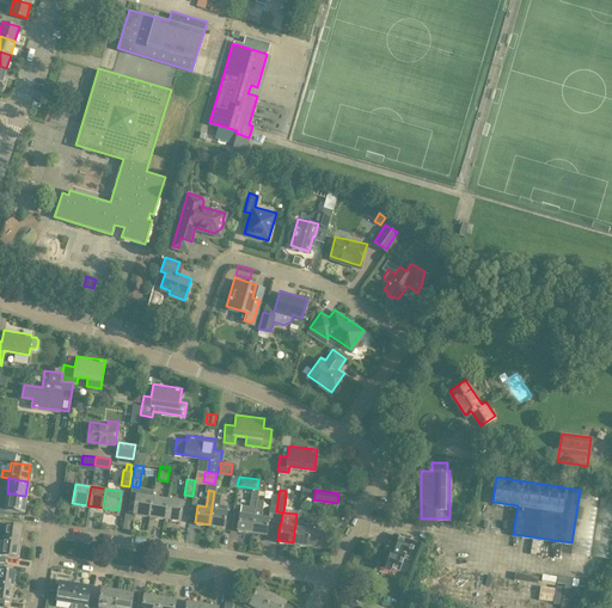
[(221,492),(214,491),(209,524),(224,527),(227,504),(219,503),(221,492)]
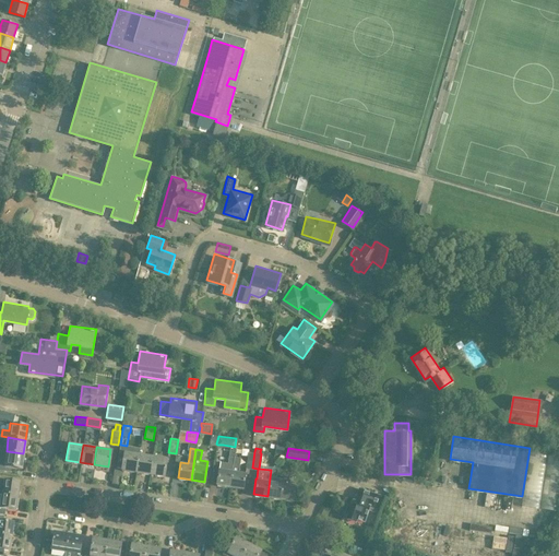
[(23,453),(7,451),(0,450),(0,468),(11,470),(11,466),(21,468),(23,453)]
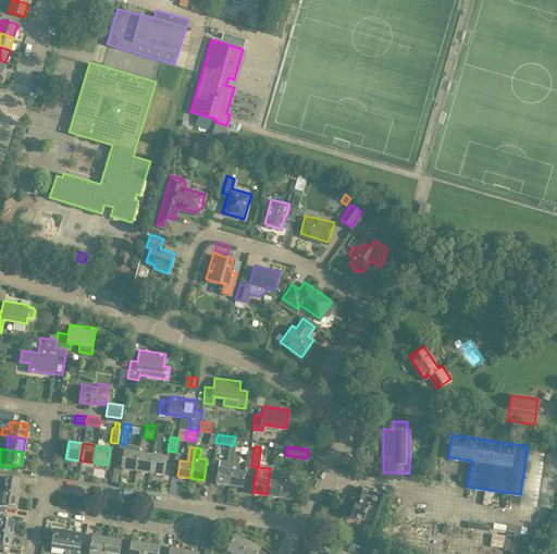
[(245,465),(251,466),(254,450),(247,448),(245,465)]
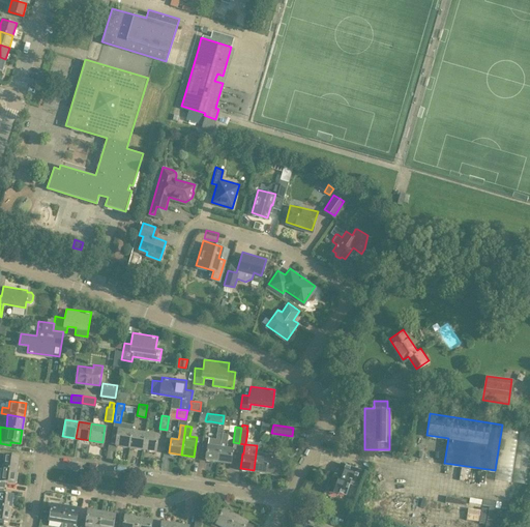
[(115,444),(128,446),(130,430),(117,428),(115,444)]
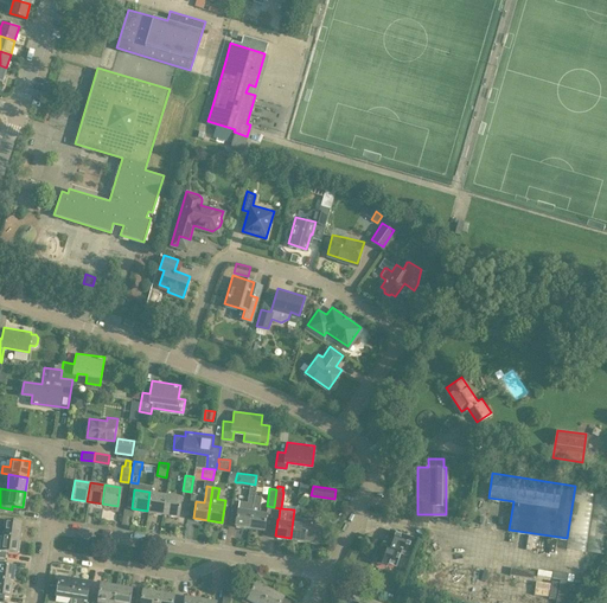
[(590,550),(606,551),(606,489),(596,489),(595,507),(604,507),(604,514),(594,513),(592,532),(593,532),(590,550)]
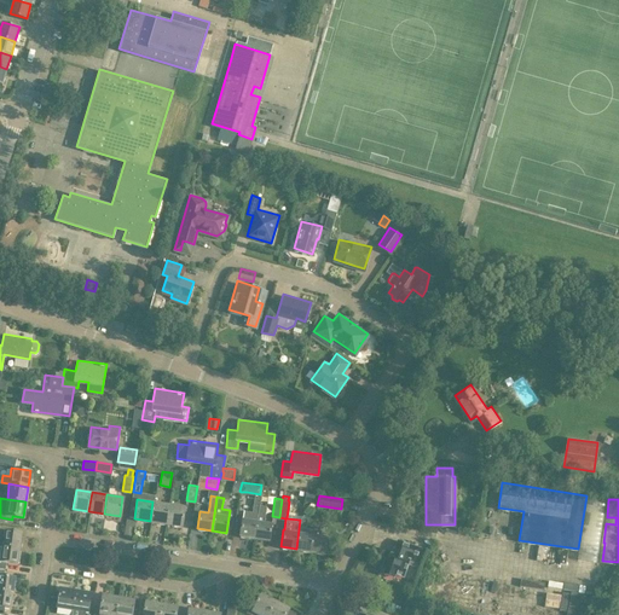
[(150,521),(166,523),(168,504),(152,502),(150,521)]
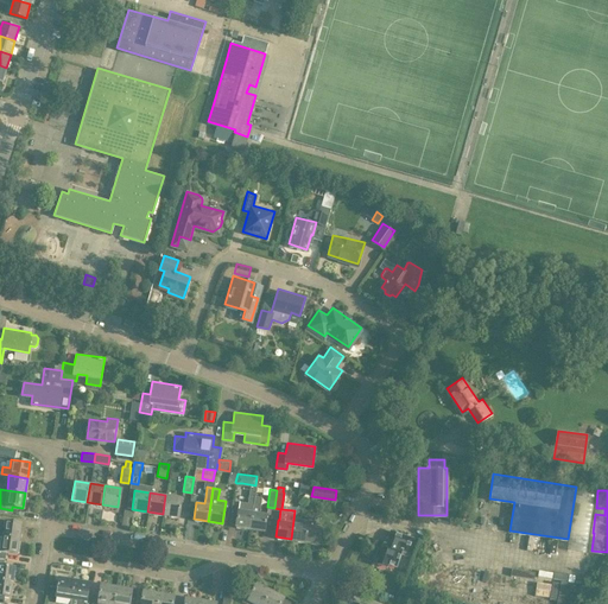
[(249,527),(254,495),(248,494),(247,502),(239,501),(235,525),(249,527)]
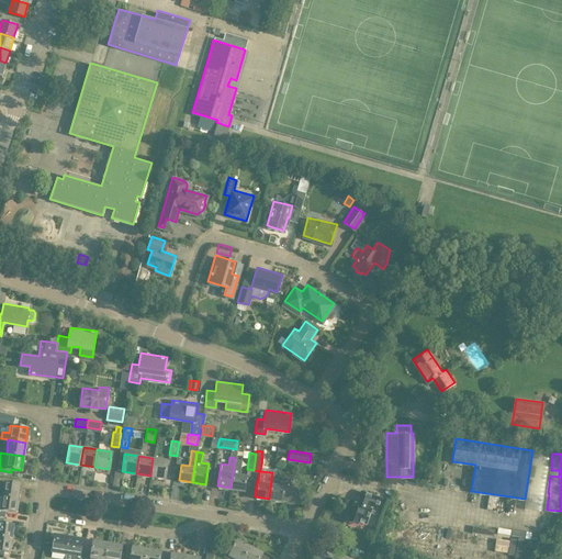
[(153,458),(150,476),(165,478),(167,460),(153,458)]
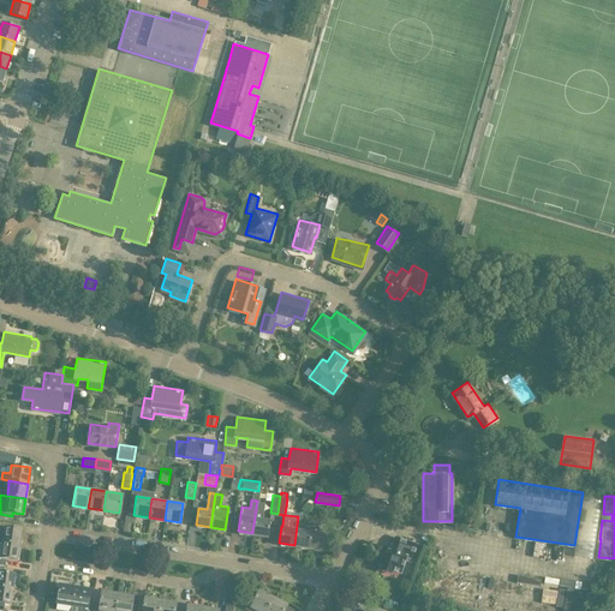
[(269,519),(262,517),(264,502),(257,501),(252,533),(267,535),(269,519)]
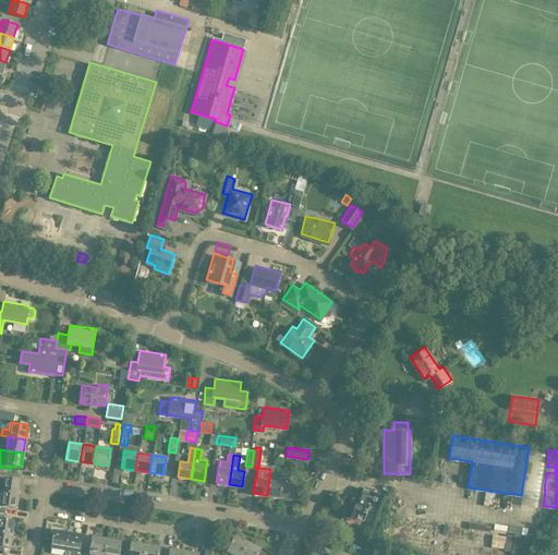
[(267,495),(279,497),(282,477),(276,475),(277,466),(271,465),(270,469),(267,495)]
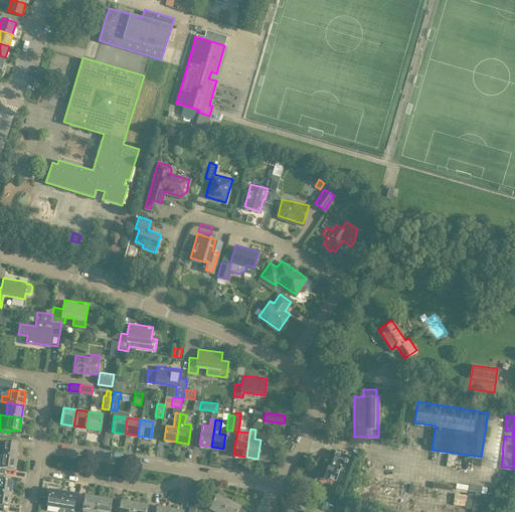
[(270,461),(272,447),(267,446),(267,441),(267,440),(268,432),(263,431),(261,440),(258,459),(270,461)]
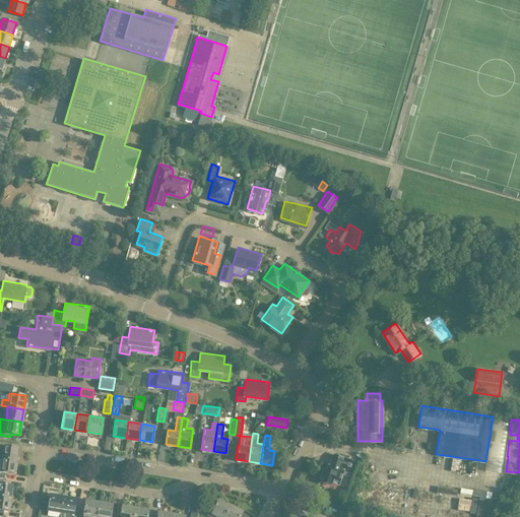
[(0,457),(15,460),(17,447),(3,445),(3,446),(0,445),(0,457)]
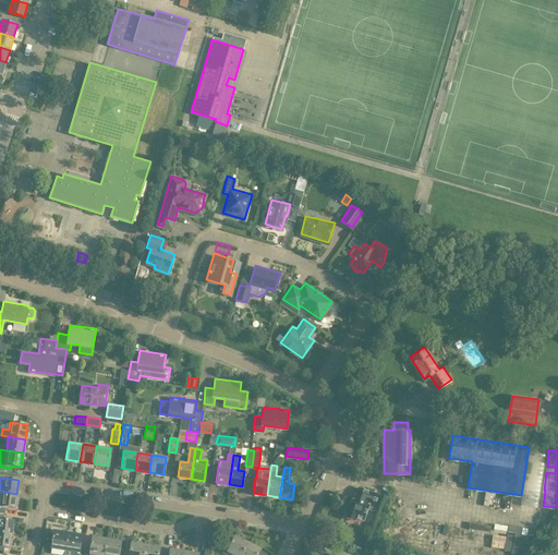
[(348,503),(344,513),(347,514),(346,518),(354,521),(356,517),(363,520),(368,505),(366,504),(372,491),(359,486),(353,499),(352,498),(350,504),(348,503)]
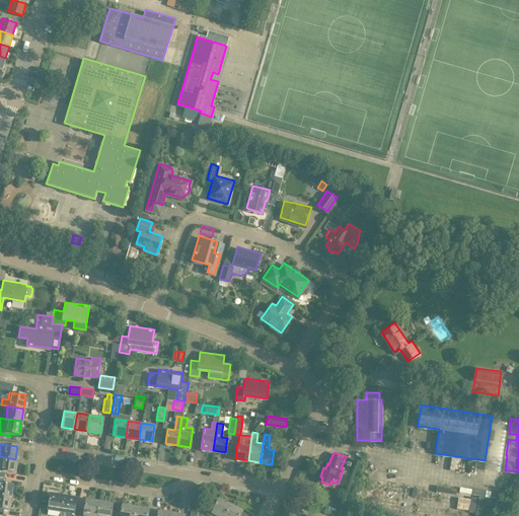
[(0,469),(14,471),(15,459),(0,456),(0,469)]
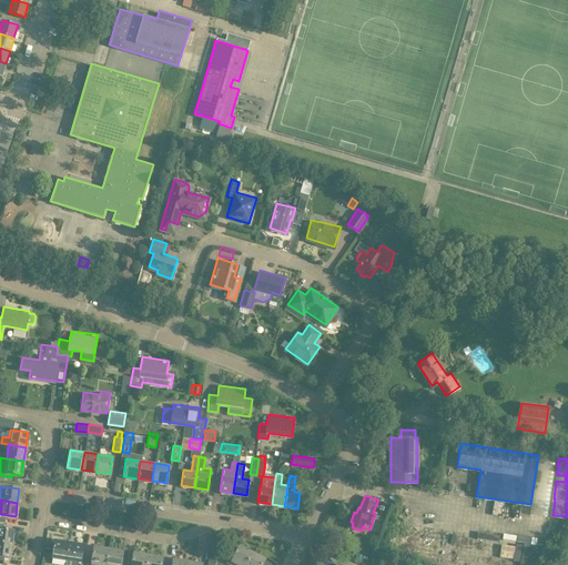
[(0,527),(0,542),(11,544),(13,530),(0,527)]
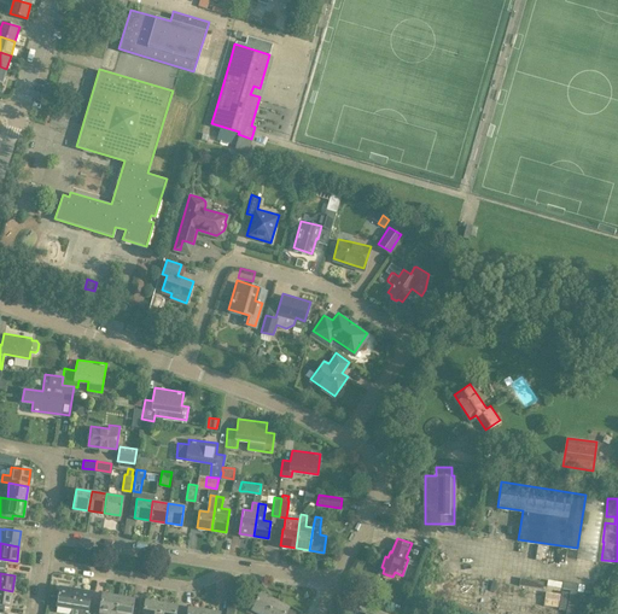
[(57,606),(73,608),(75,589),(59,586),(57,606)]
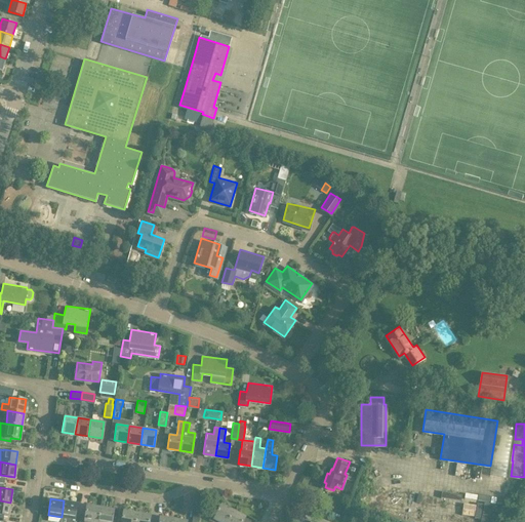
[(0,520),(3,520),(3,515),(8,515),(10,503),(0,500),(0,520)]
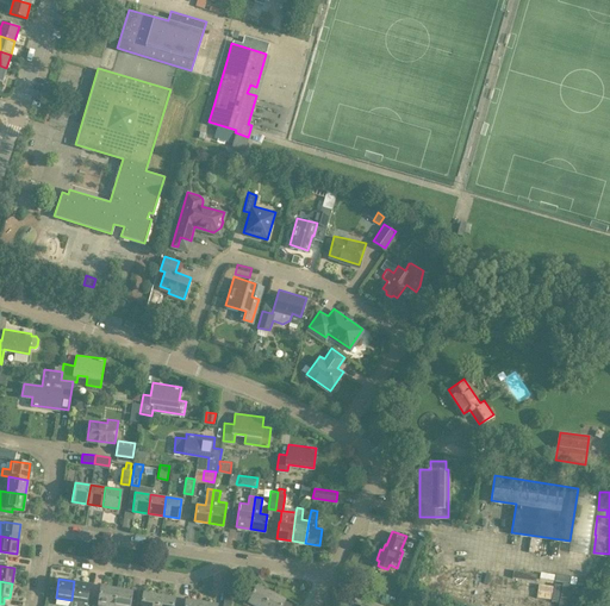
[(86,605),(89,583),(74,581),(72,600),(70,605),(86,605)]
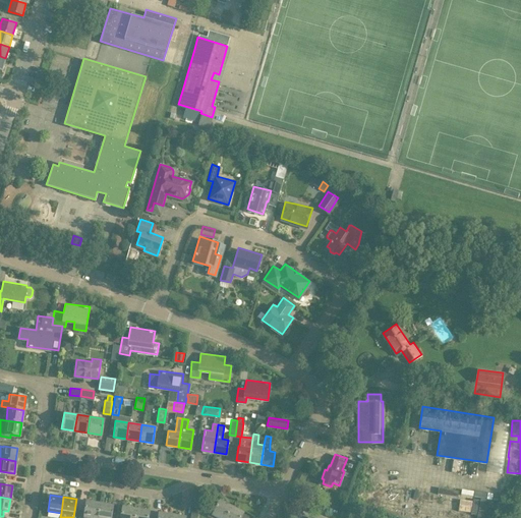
[(217,517),(218,517),(220,517),(224,517),(231,505),(220,499),(216,507),(212,505),(209,512),(208,514),(215,517),(217,517)]
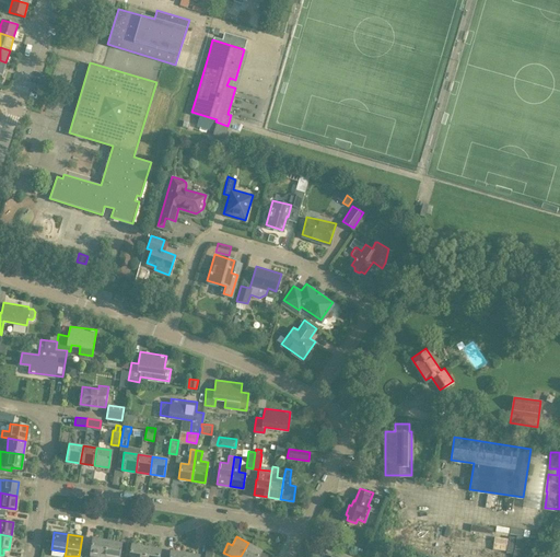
[(104,556),(107,541),(93,538),(90,556),(104,556)]
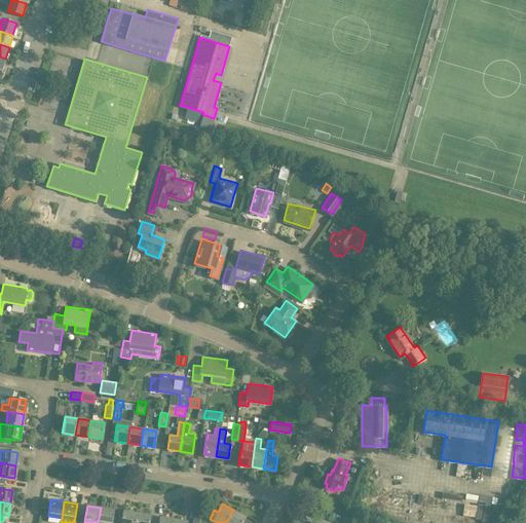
[(193,518),(192,518),(191,522),(198,522),(199,519),(201,507),(195,506),(193,518)]
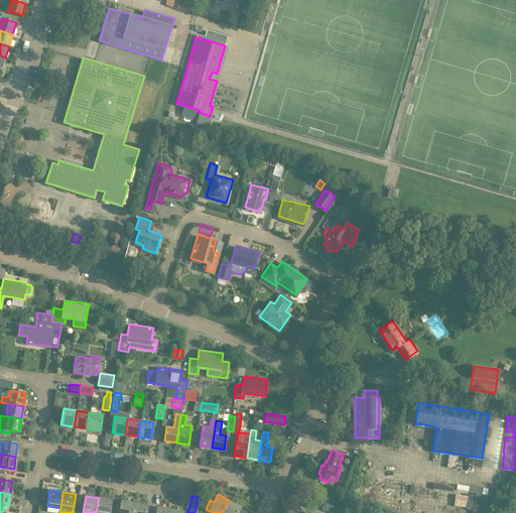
[(109,512),(112,500),(99,498),(96,512),(109,512)]
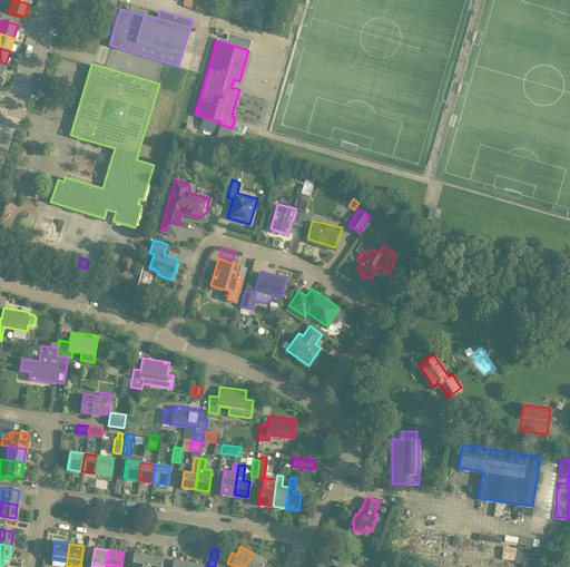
[(262,566),(266,559),(253,553),(245,566),(262,566)]
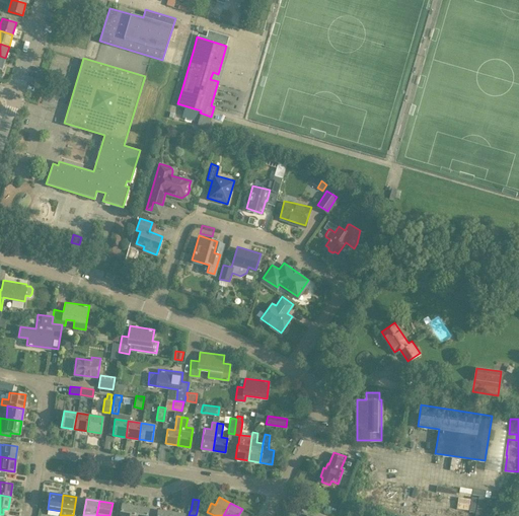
[(120,515),(133,515),(135,506),(122,504),(120,515)]
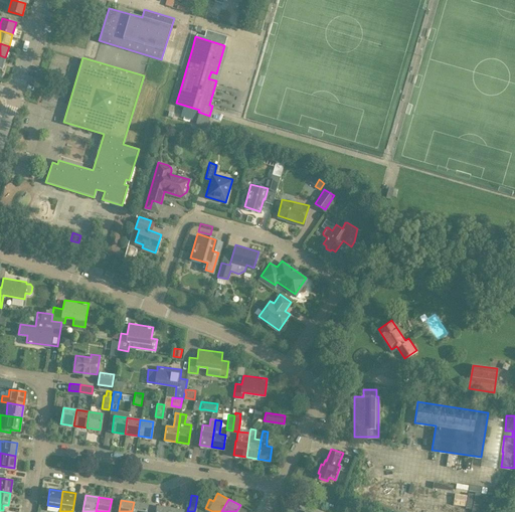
[(134,502),(132,511),(146,511),(147,504),(134,502)]
